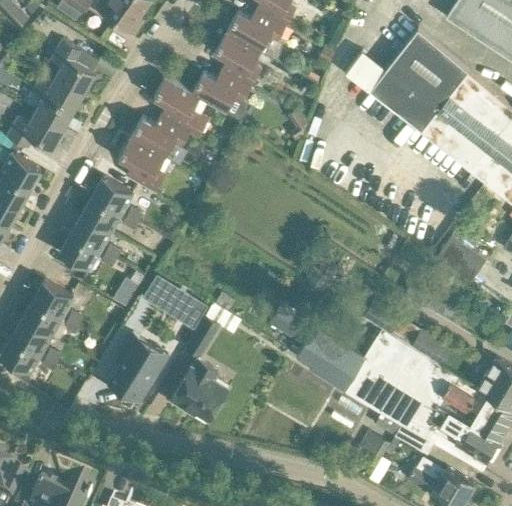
[(0,0),(0,10),(19,31),(30,21),(9,0),(0,0)]
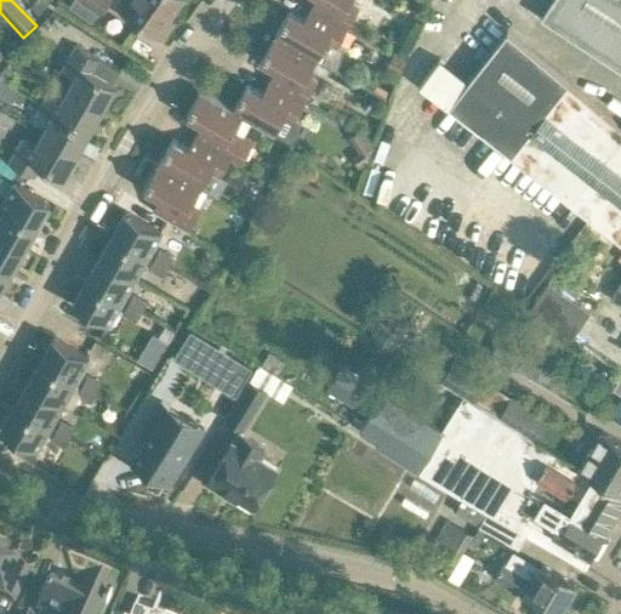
[(100,17),(112,0),(75,0),(69,9),(92,24),(98,16),(100,17)]
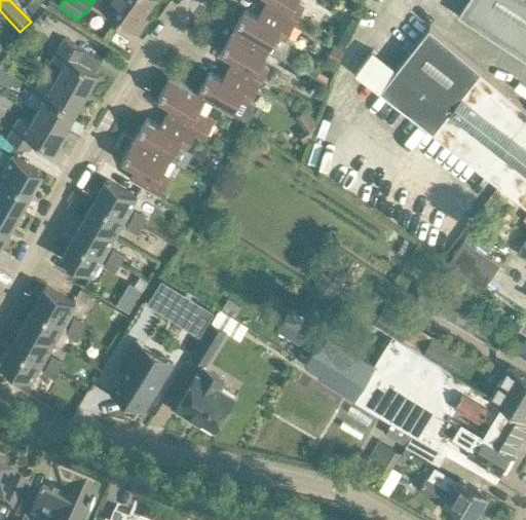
[(133,33),(154,2),(150,0),(114,0),(112,3),(108,0),(107,0),(100,9),(133,33)]
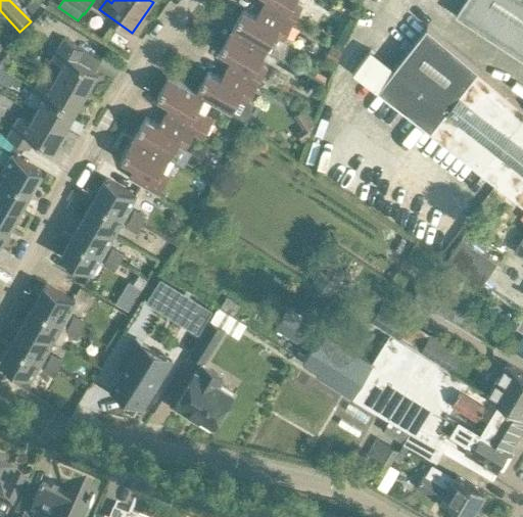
[(267,0),(273,3),(267,13),(293,28),(303,10),(295,6),(298,0),(267,0)]
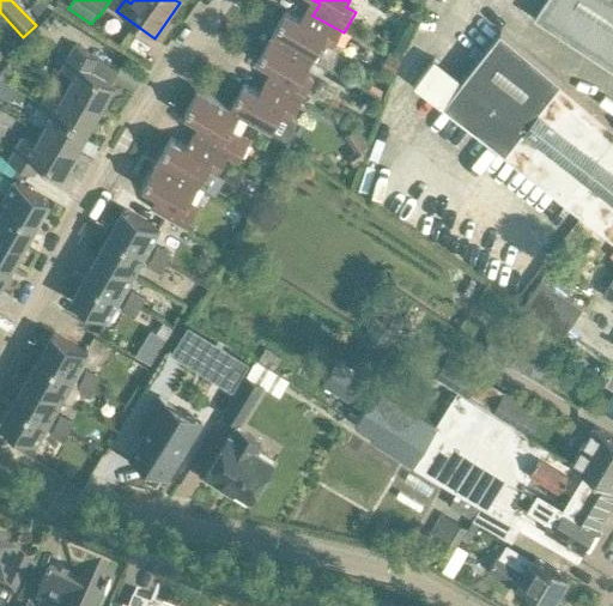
[(612,0),(546,0),(534,20),(612,73),(612,0)]
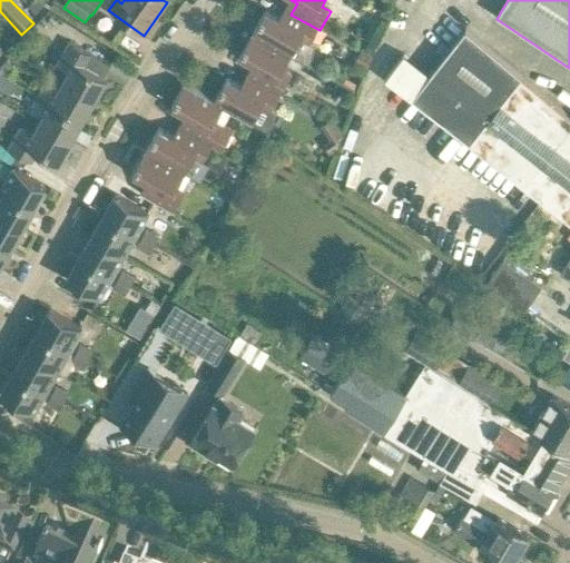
[(320,30),(291,15),(285,26),(266,15),(253,37),(291,59),(310,70),(311,68),(312,66),(313,63),(314,61),(315,56),(315,51),(311,51),(308,50),(320,30)]
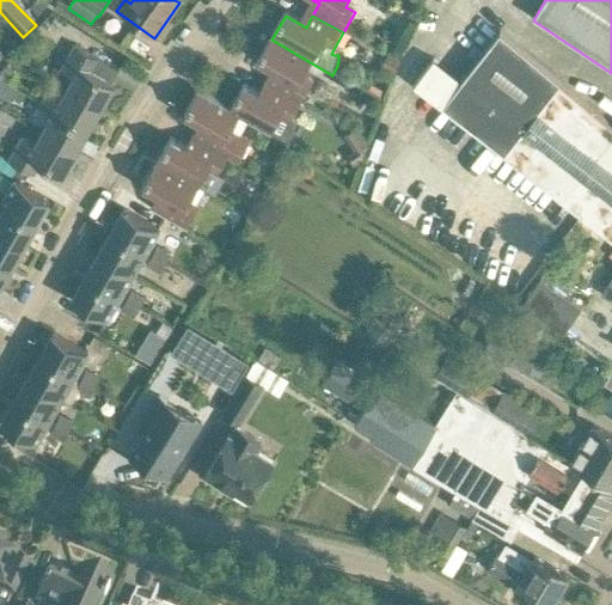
[(410,85),(611,242),(611,133),(494,35),(459,79),(432,57),(410,85)]
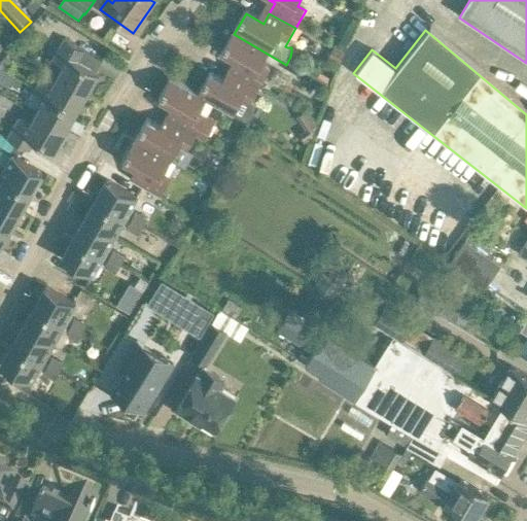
[(239,65),(233,75),(259,91),(270,73),(261,68),(269,55),(234,34),(221,56),(239,65)]
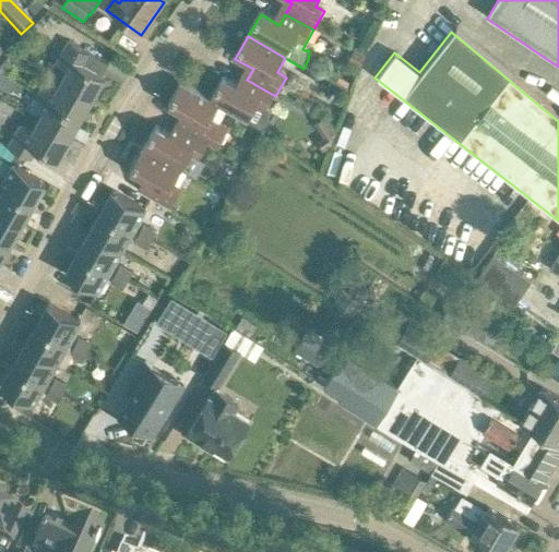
[(68,73),(61,84),(93,103),(105,82),(102,80),(108,68),(69,45),(56,67),(68,73)]
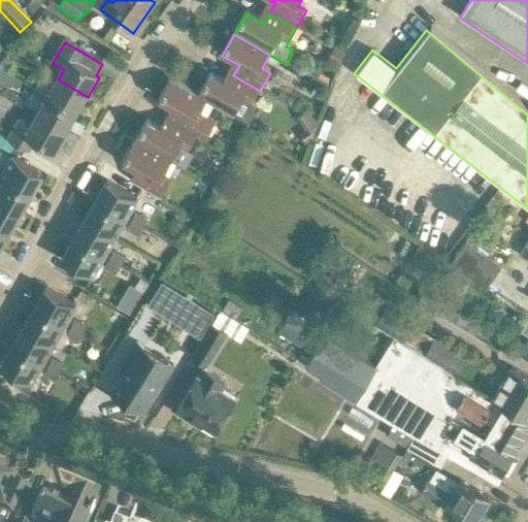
[(333,56),(329,63),(338,68),(342,61),(333,56)]
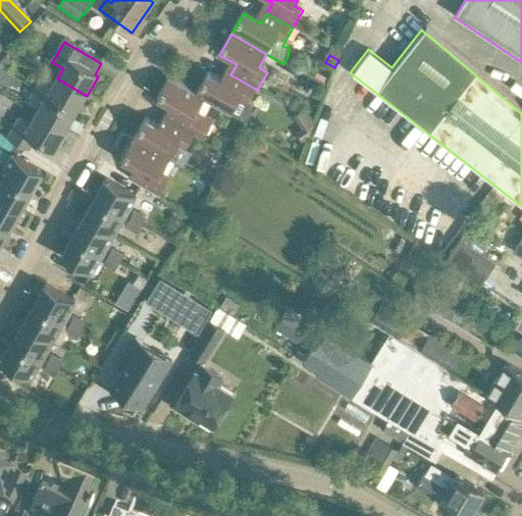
[(7,58),(0,66),(0,69),(5,74),(13,64),(7,58)]
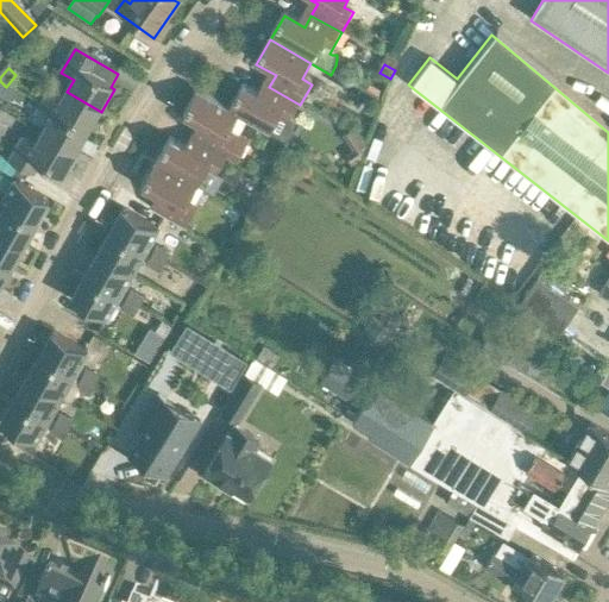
[(300,105),(269,87),(263,99),(243,88),(228,111),(228,112),(238,117),(237,118),(268,136),(278,119),(288,125),(300,105)]
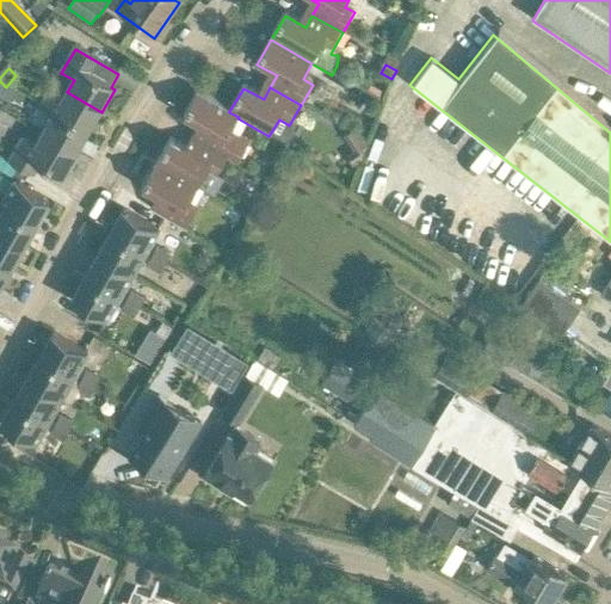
[(48,97),(42,108),(90,135),(102,112),(67,92),(61,104),(48,97)]
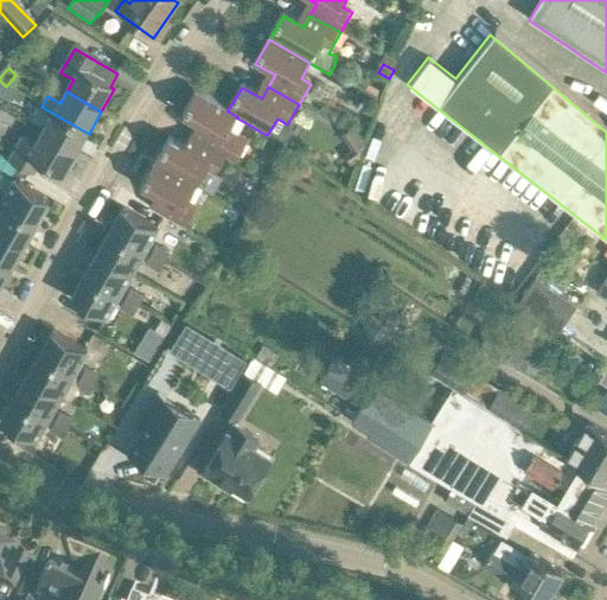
[(228,132),(236,117),(237,116),(228,112),(228,110),(197,93),(183,117),(203,129),(197,141),(225,158),(237,165),(249,145),(228,132)]
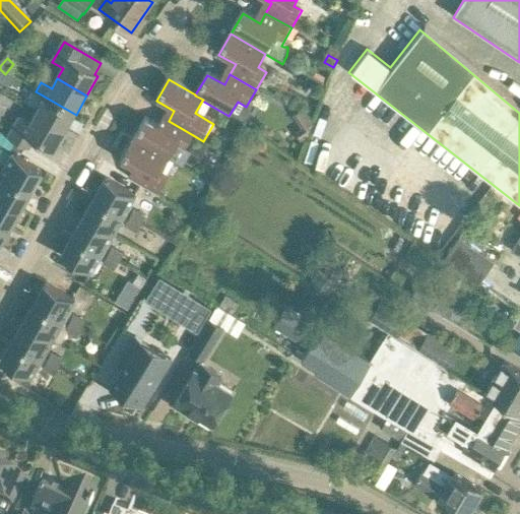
[(42,107),(36,117),(65,133),(76,115),(36,91),(30,101),(42,107)]
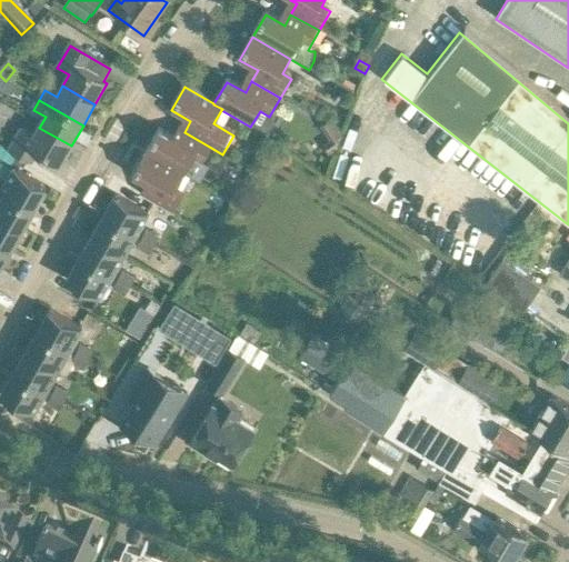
[(328,126),(320,131),(330,144),(323,149),(329,157),(337,150),(340,142),(328,126)]
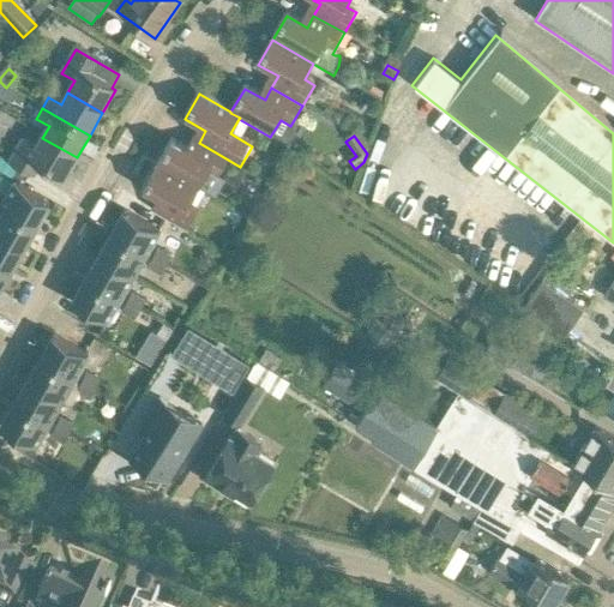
[(64,181),(77,157),(42,138),(35,150),(23,143),(8,166),(34,180),(41,168),(64,181)]
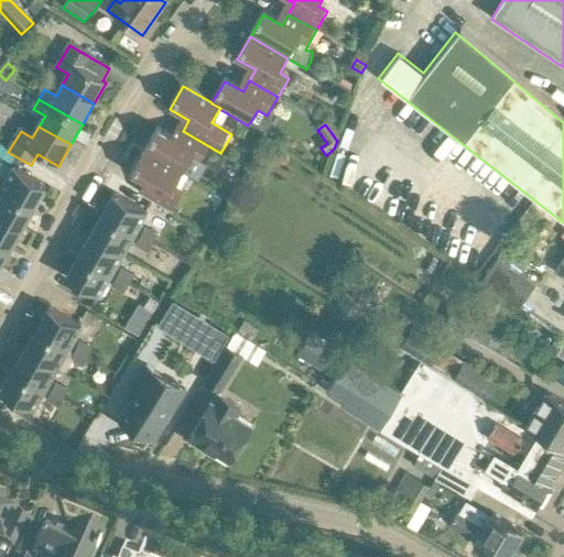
[(209,146),(183,131),(176,142),(158,131),(144,153),(182,175),(190,161),(198,165),(209,146)]
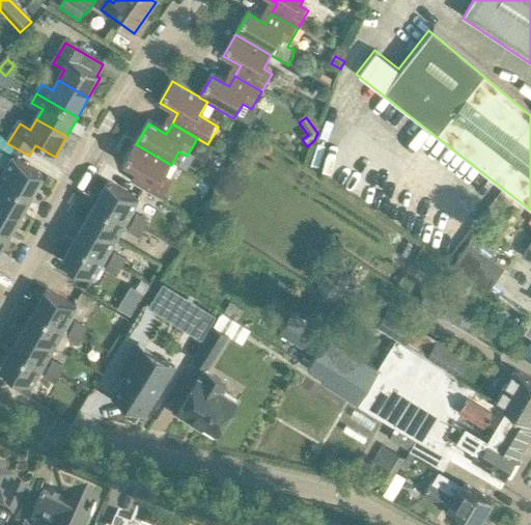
[(137,173),(131,184),(161,201),(171,183),(163,178),(171,165),(136,144),(123,166),(137,173)]
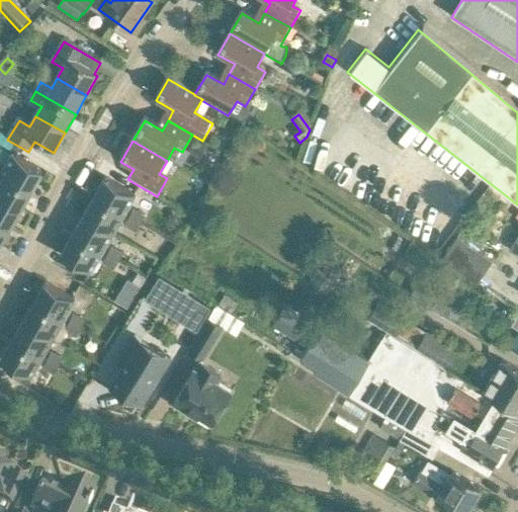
[(1,176),(30,192),(41,173),(12,157),(1,176)]
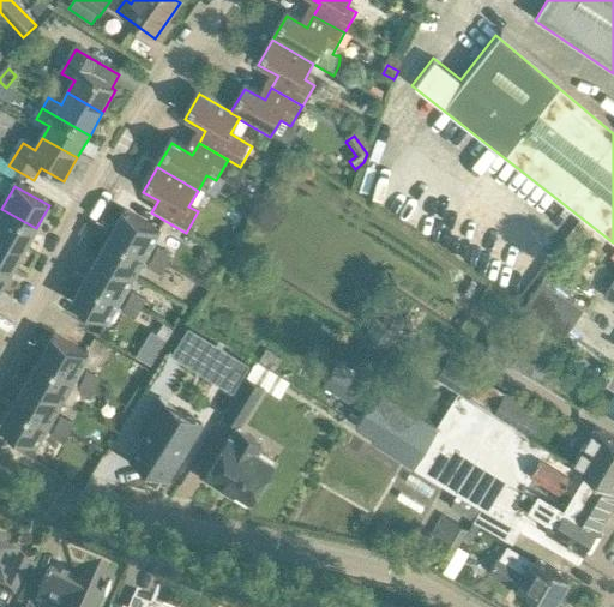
[(0,238),(23,251),(36,228),(1,209),(0,211),(0,238)]
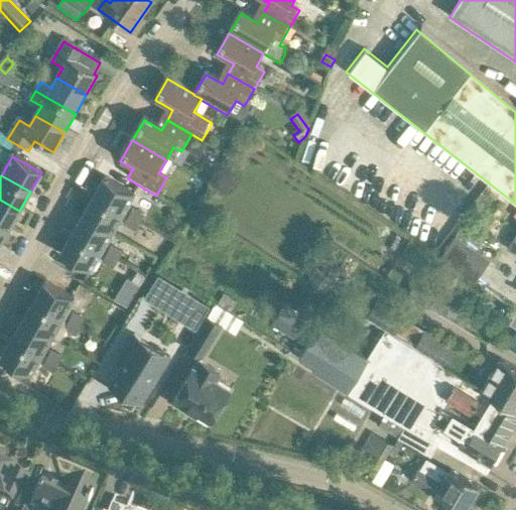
[(105,179),(94,199),(123,216),(134,197),(105,179)]
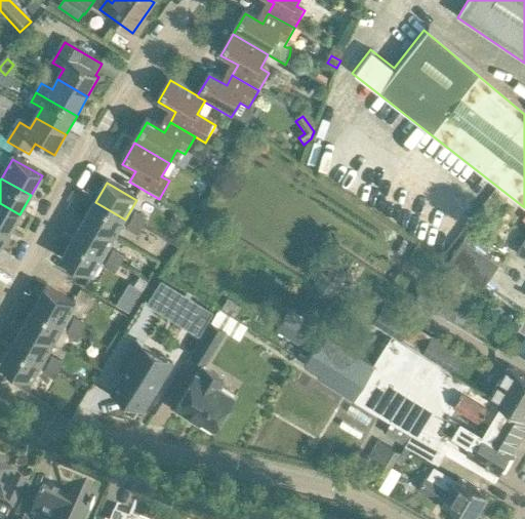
[(95,202),(84,222),(114,239),(125,220),(95,202)]
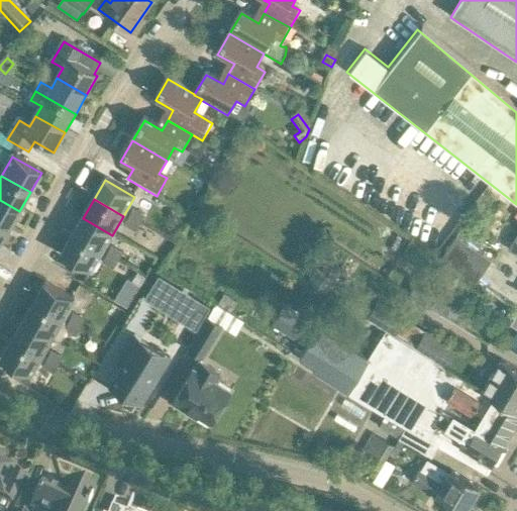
[(0,225),(8,230),(19,211),(0,200),(0,225)]
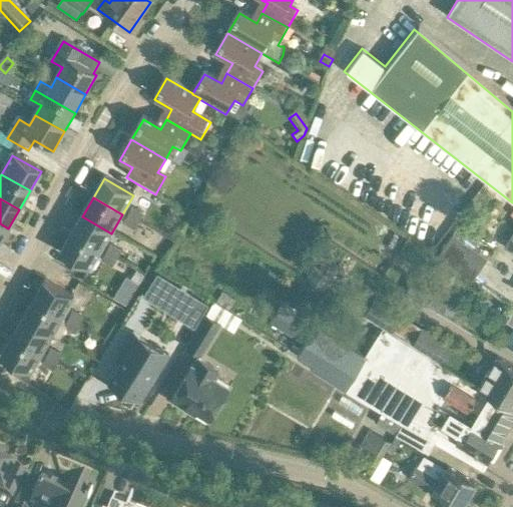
[(130,209),(126,217),(138,223),(142,216),(130,209)]
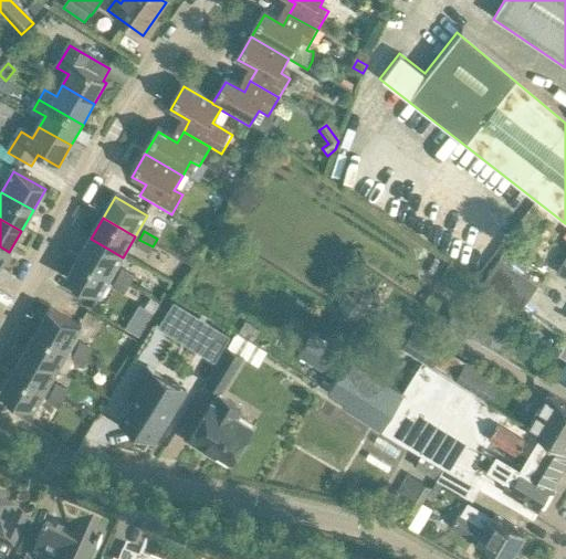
[(91,239),(79,260),(111,278),(123,257),(91,239)]
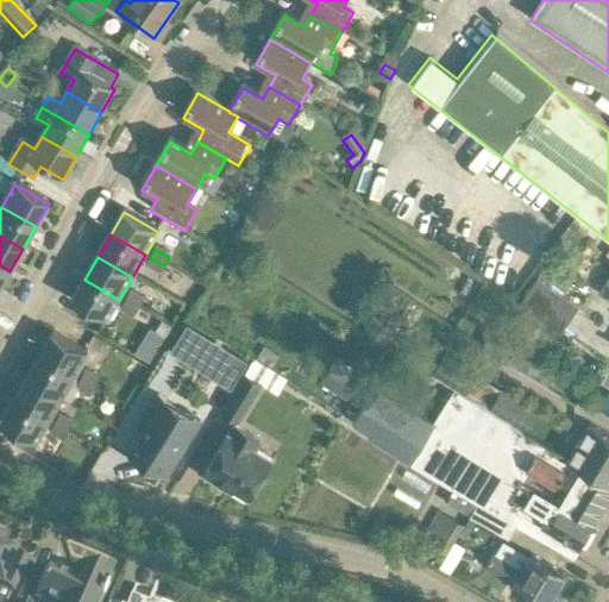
[(164,265),(150,258),(145,267),(158,275),(164,265)]
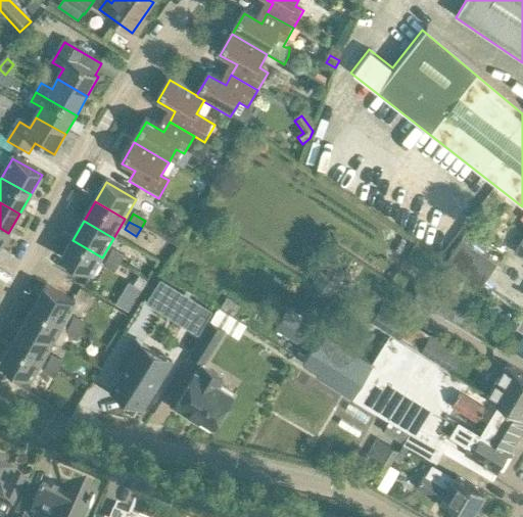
[(0,248),(8,233),(0,228),(0,248)]
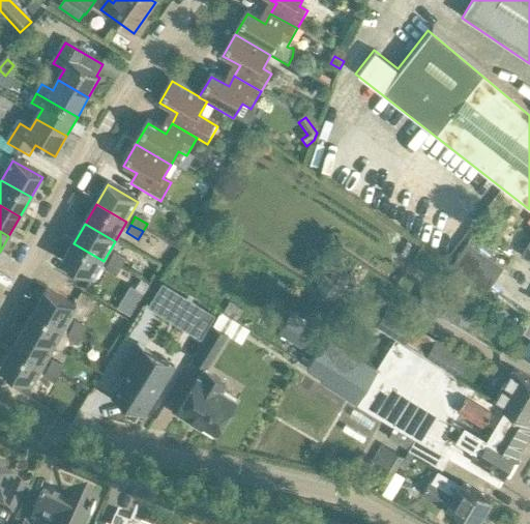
[(92,281),(104,261),(74,243),(62,263),(92,281)]
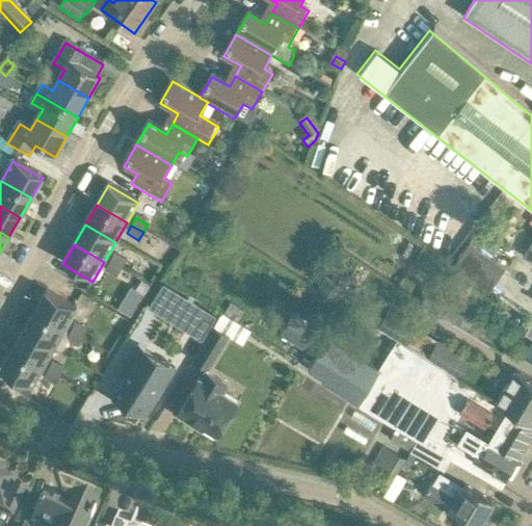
[(531,245),(523,260),(531,265),(531,245)]
